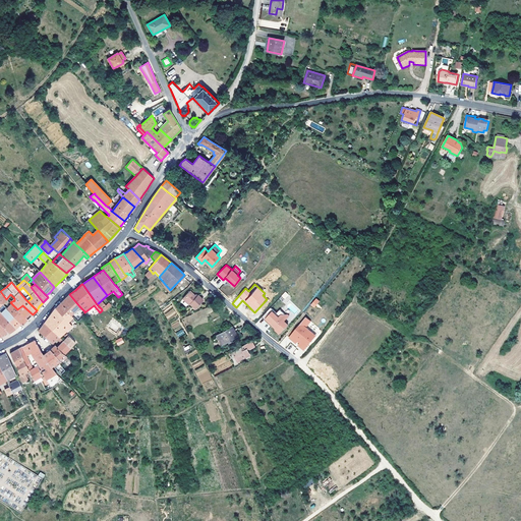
[(195,308),(204,300),(197,295),(196,296),(196,297),(194,295),(189,291),(182,298),(189,304),(190,303),(195,308)]
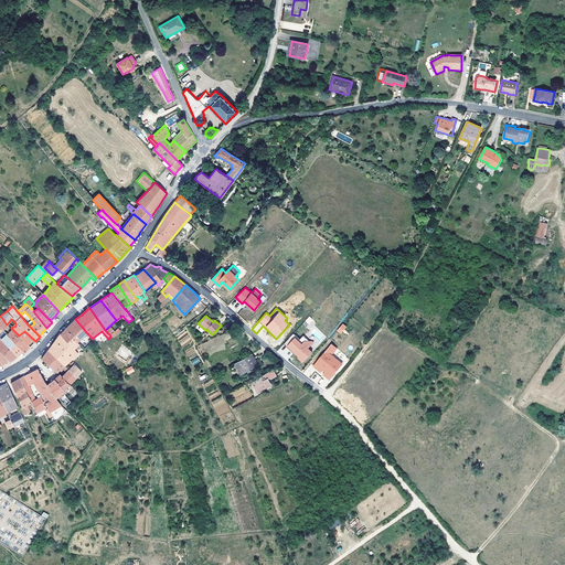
[(311,323),(313,320),(310,317),(302,323),(309,329),(313,326),(311,323)]
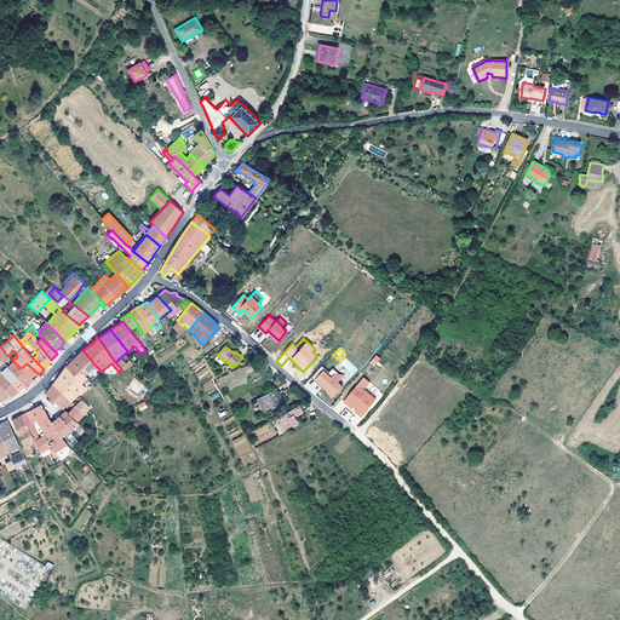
[(90,369),(95,365),(82,350),(73,360),(67,367),(74,375),(79,369),(84,375),(90,369)]
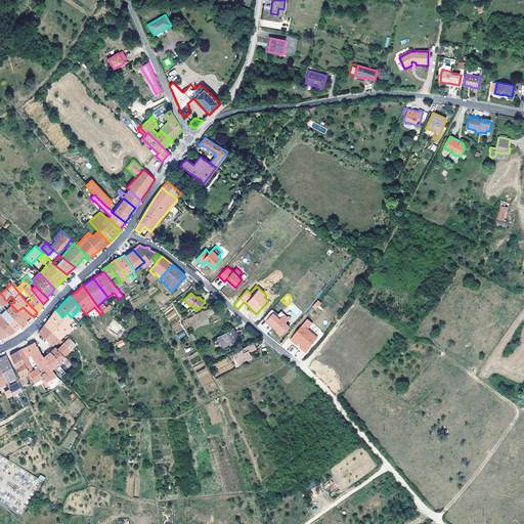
[(316,310),(321,303),(317,300),(312,307),(316,310)]
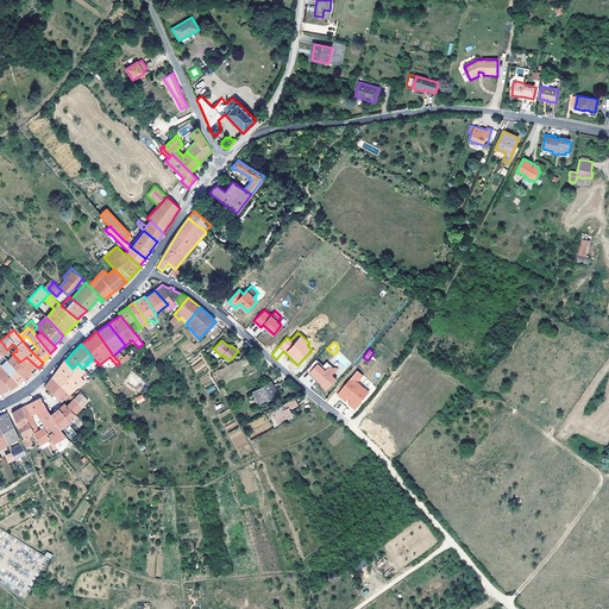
[(123,363),(131,356),(129,352),(124,357),(120,352),(115,358),(119,362),(121,364),(123,363)]
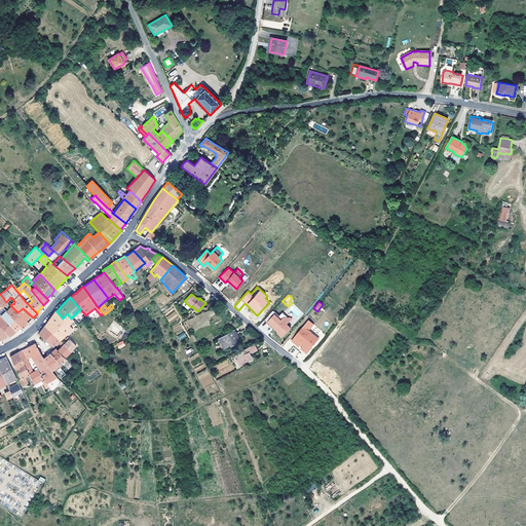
[(33,317),(23,308),(17,312),(10,305),(5,311),(16,322),(22,327),(23,328),(28,323),(33,317)]
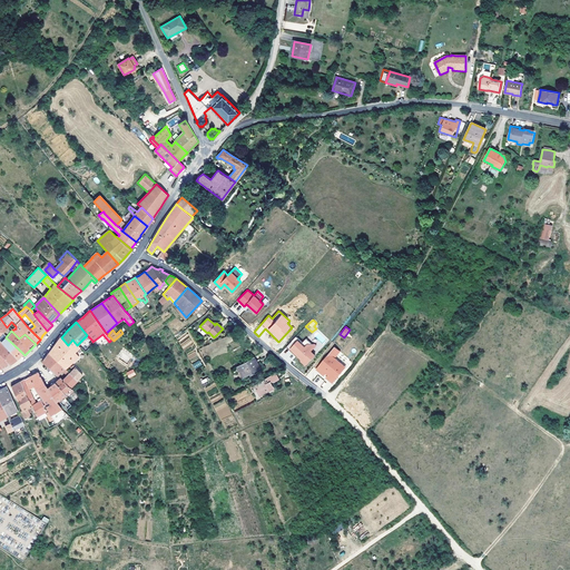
[(296,336),(286,347),(294,355),(296,353),(298,355),(297,355),(302,361),(301,361),(305,365),(314,356),(310,353),(315,347),(306,338),(303,343),(296,336)]
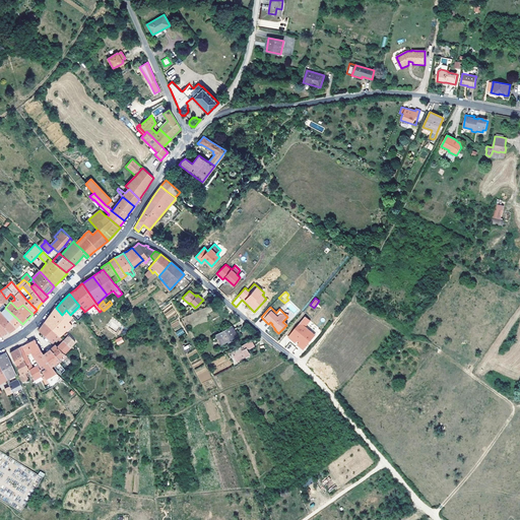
[(16,318),(5,308),(0,311),(0,312),(16,328),(18,326),(21,323),(16,318)]
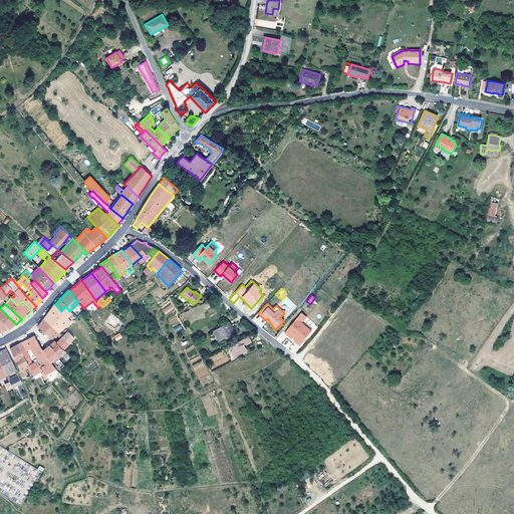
[(58,332),(71,321),(67,317),(72,313),(69,311),(65,306),(61,311),(55,304),(48,313),(44,318),(51,325),(58,332)]
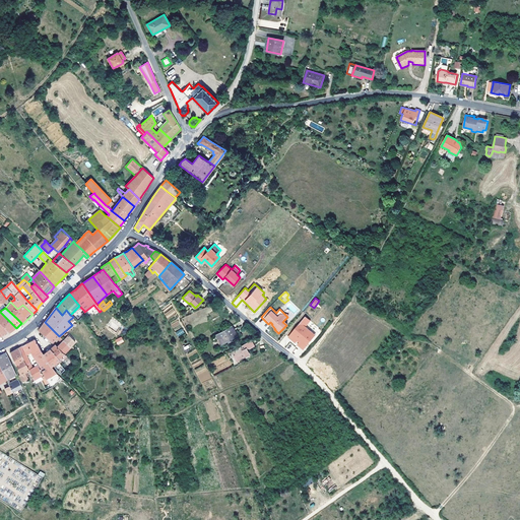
[(16,328),(0,312),(0,322),(1,324),(8,331),(9,333),(12,330),(16,328)]
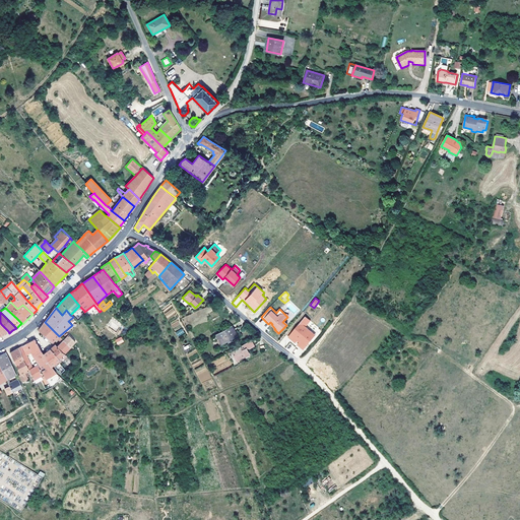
[(306,317),(288,337),(296,343),(299,339),(301,340),(298,344),(304,349),(310,342),(308,340),(313,333),(306,327),(305,326),(307,324),(310,321),(306,317)]
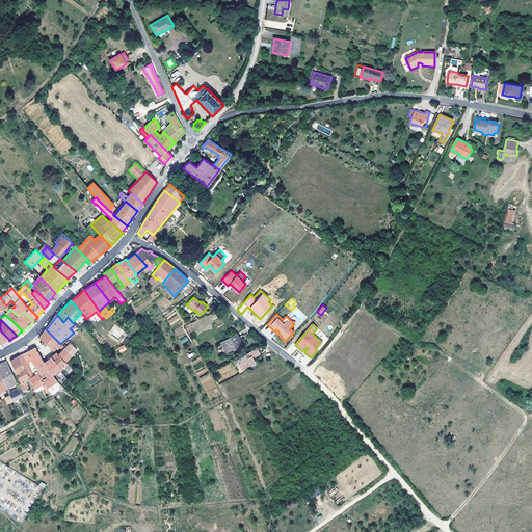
[(60,344),(53,337),(46,329),(43,334),(40,338),(54,351),(58,346),(62,350),(58,355),(65,362),(72,354),(64,348),(60,344)]
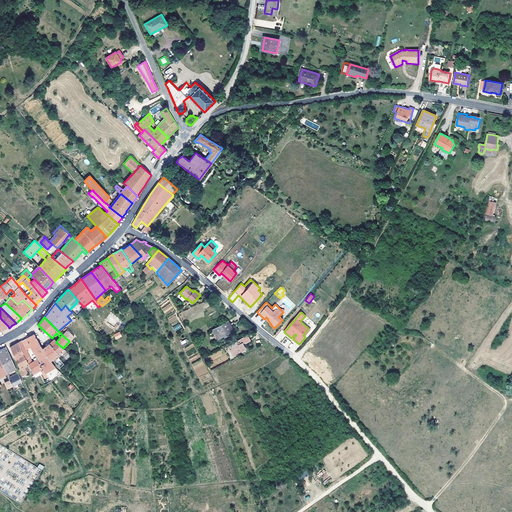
[(233,330),(228,321),(213,329),(219,339),(224,336),(224,337),(229,335),(228,333),(233,330)]
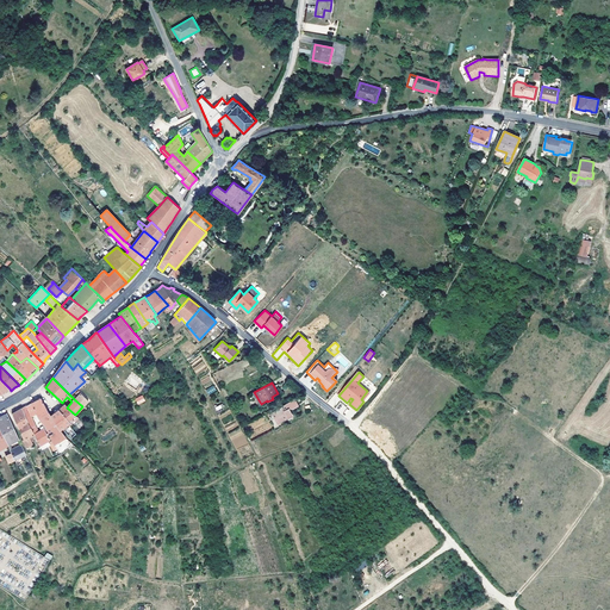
[(213,385),(205,390),(209,396),(217,391),(213,385)]
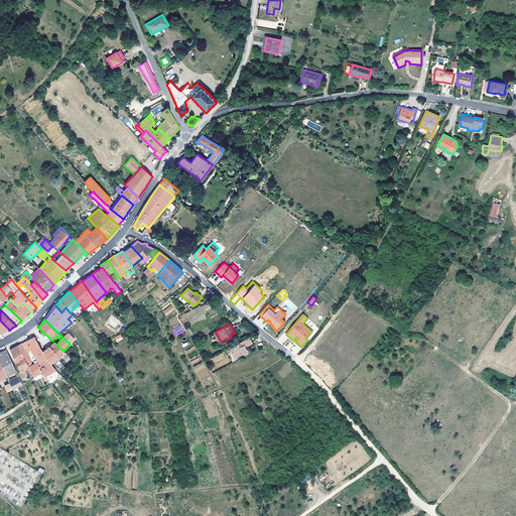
[(75,339),(67,331),(65,333),(66,335),(62,338),(70,344),(73,347),(74,345),(72,343),(75,339)]
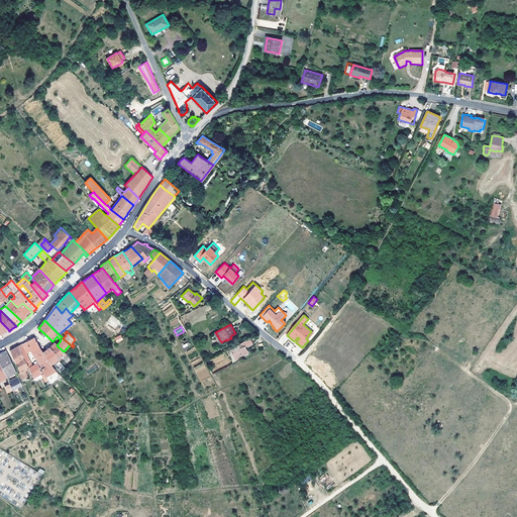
[(120,334),(114,338),(117,343),(123,340),(120,334)]
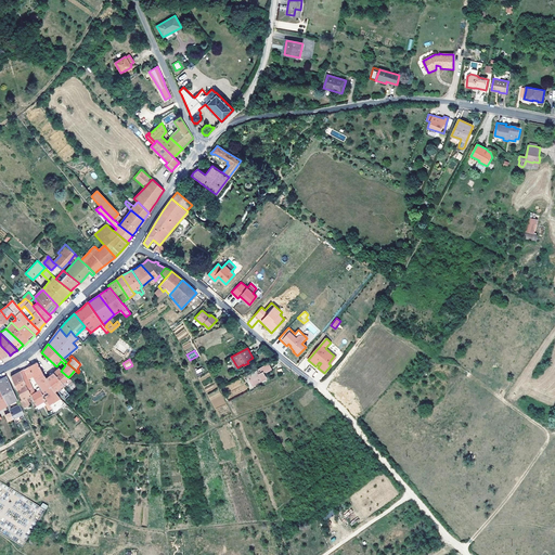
[(54,390),(47,377),(37,362),(33,365),(28,366),(30,371),(34,376),(48,401),(49,404),(60,398),(54,390)]
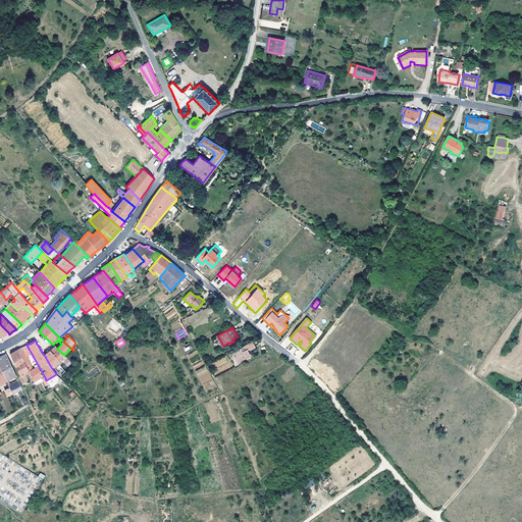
[(250,356),(247,350),(248,349),(251,349),(255,347),(252,342),(231,352),(228,354),(229,355),(232,353),(238,362),(250,356)]
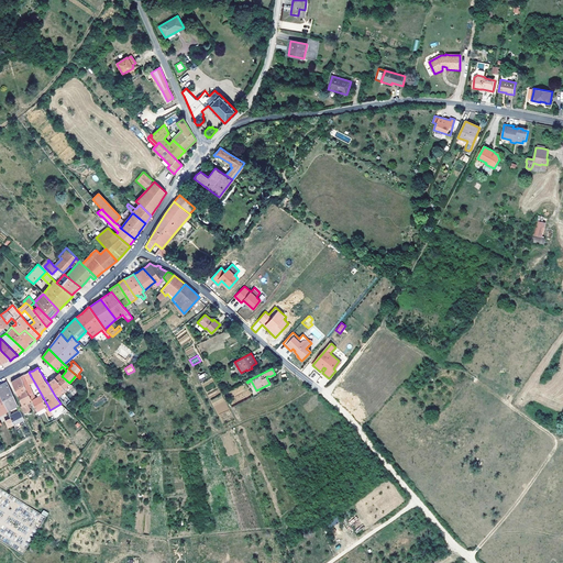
[(34,382),(31,376),(29,372),(24,375),(29,384),(34,382)]
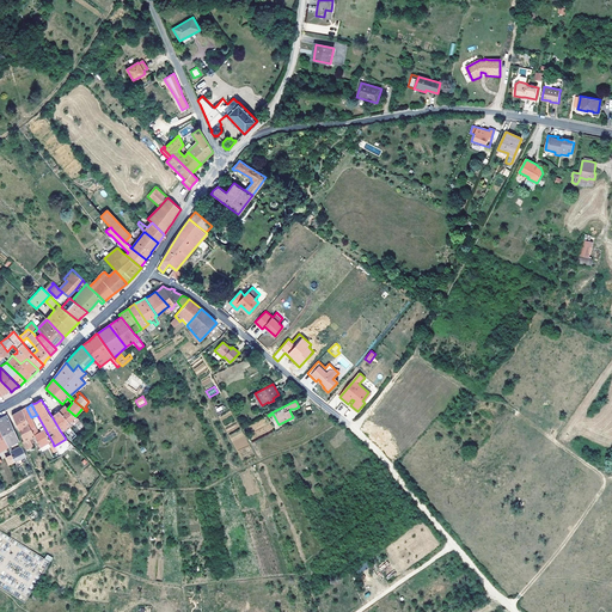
[(69,423),(78,418),(75,416),(67,409),(65,407),(61,409),(59,411),(69,423)]
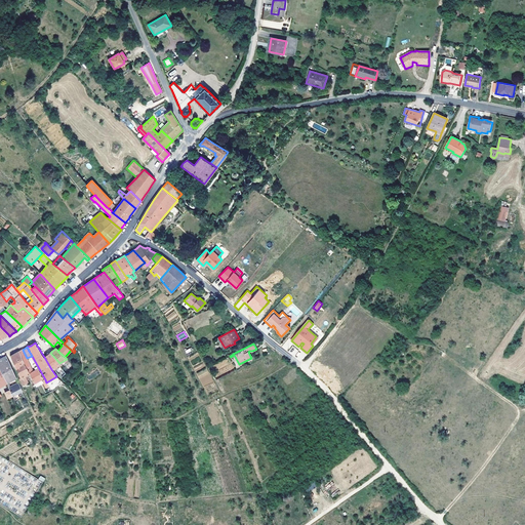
[(43,378),(36,366),(34,368),(35,370),(33,371),(27,358),(23,350),(21,350),(18,351),(24,362),(27,368),(29,372),(30,373),(34,381),(36,387),(43,382),(42,380),(41,379),(43,378)]
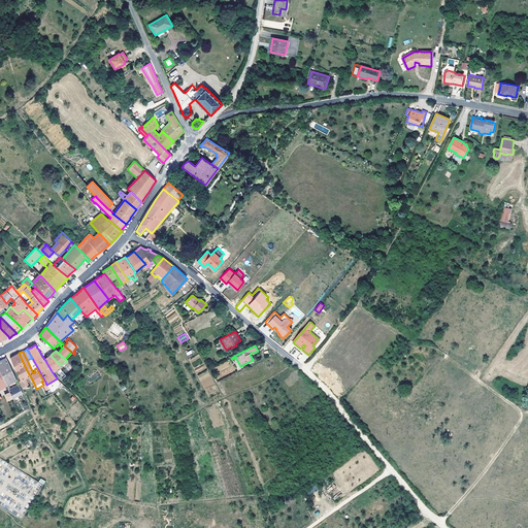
[(15,369),(24,364),(19,353),(14,356),(10,358),(15,369)]
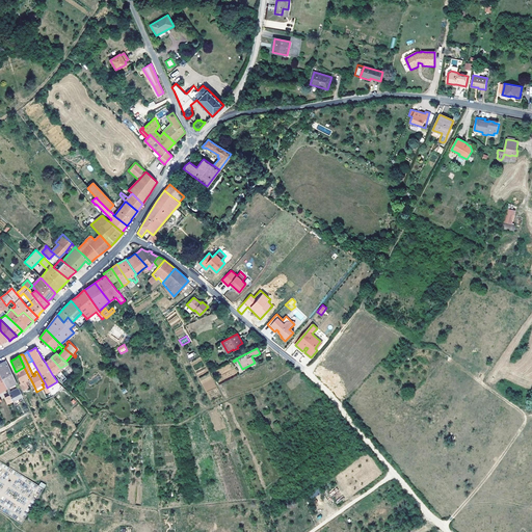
[(60,368),(51,357),(48,360),(47,361),(54,373),(60,368)]
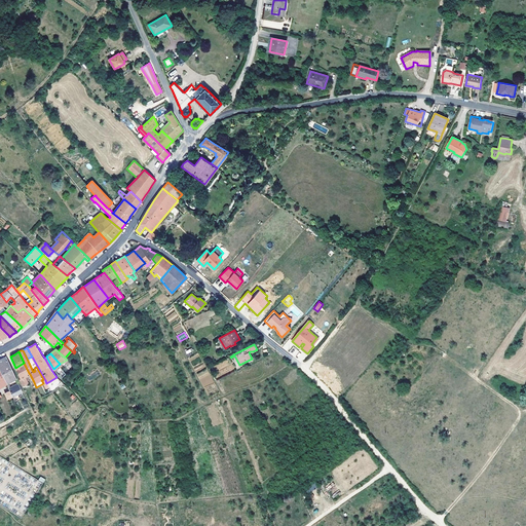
[(16,378),(6,357),(1,360),(3,364),(1,365),(1,366),(0,366),(0,367),(7,383),(16,378)]
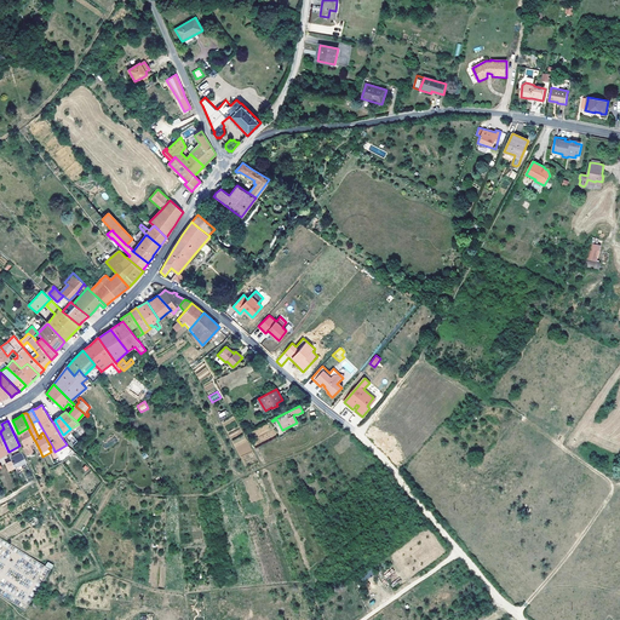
[(63,435),(55,420),(52,422),(61,436),(63,435)]
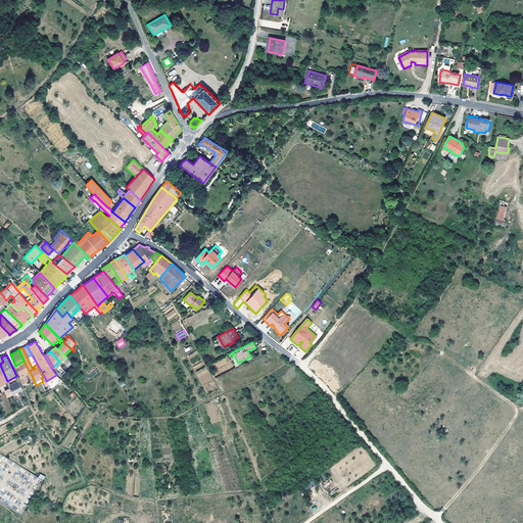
[(30,372),(29,371),(27,367),(24,361),(15,366),(19,376),(18,376),(21,383),(29,380),(26,374),(30,372)]
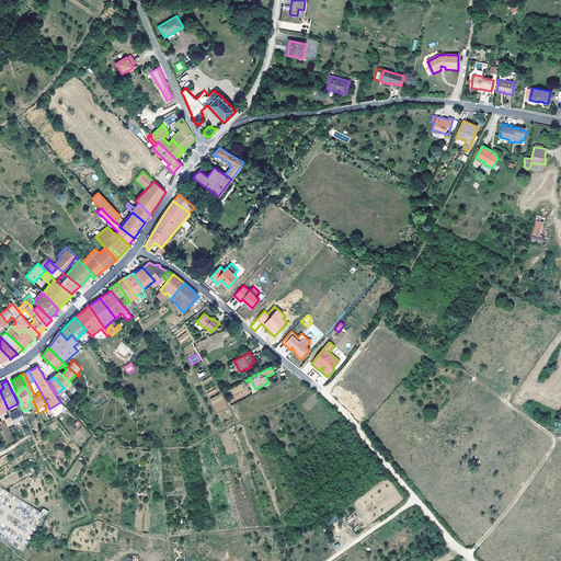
[(66,402),(70,399),(65,391),(58,396),(59,396),(66,402)]
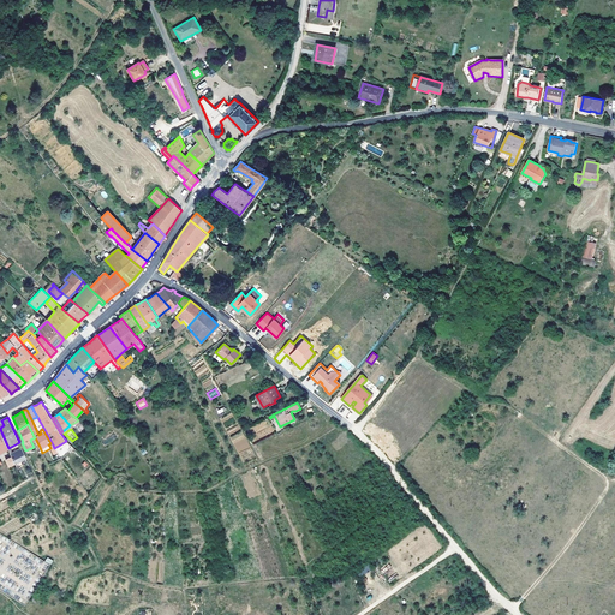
[(27,458),(22,448),(10,454),(15,464),(27,458)]
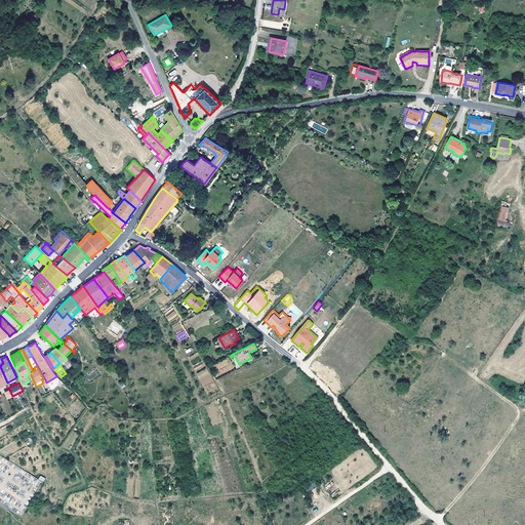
[(19,398),(18,396),(24,394),(23,391),(12,396),(14,400),(19,398)]
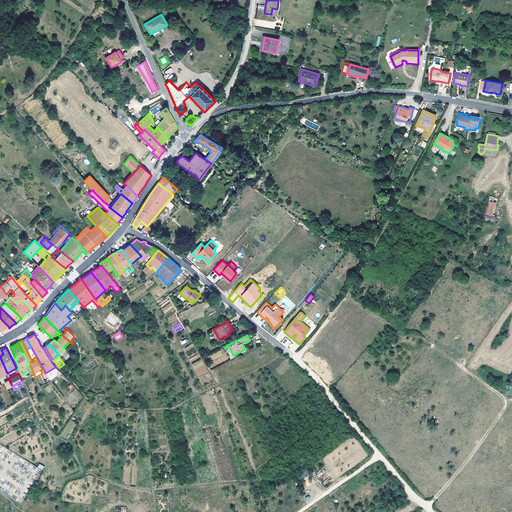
[(359,495),(356,491),(349,496),(352,500),(359,495)]
